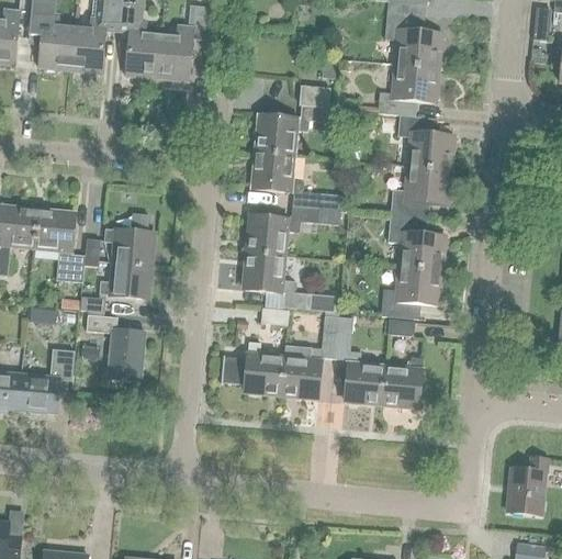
[(2,19),(0,18),(0,64),(14,65),(19,18),(30,19),(32,0),(19,0),(19,10),(3,9),(2,19)]
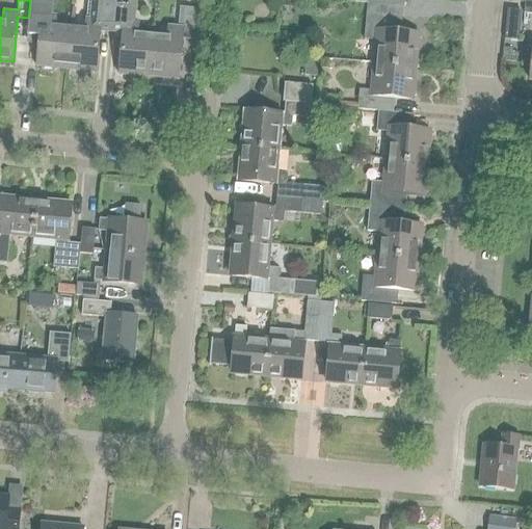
[(30,0),(28,18),(27,33),(37,34),(34,63),(65,67),(70,24),(51,22),(52,0),(30,0)]
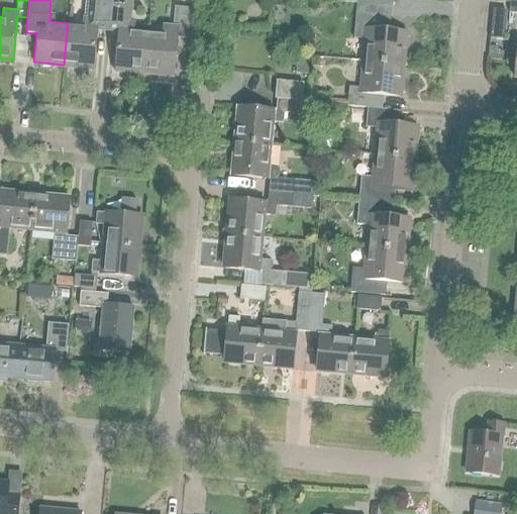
[(83,24),(68,23),(64,65),(93,68),(97,23),(107,24),(109,0),(85,0),(84,14),(83,14),(83,24)]
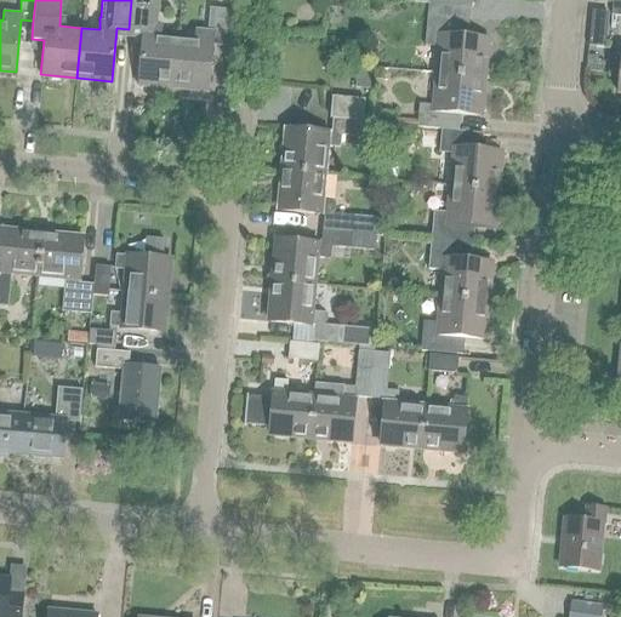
[(131,0),(129,29),(142,30),(137,83),(172,86),(177,36),(160,35),(161,22),(157,22),(158,0),(131,0)]
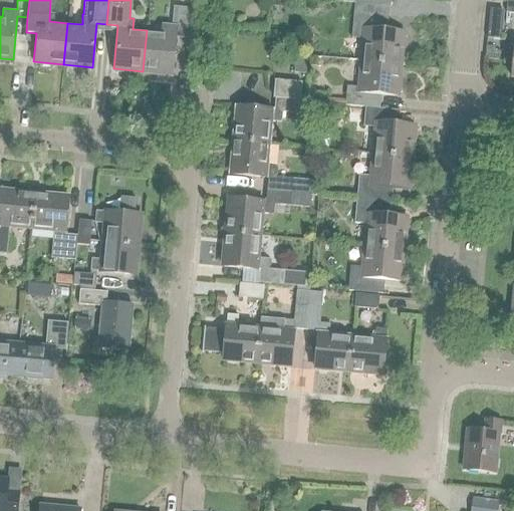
[(513,10),(513,0),(506,0),(505,10),(513,10)]
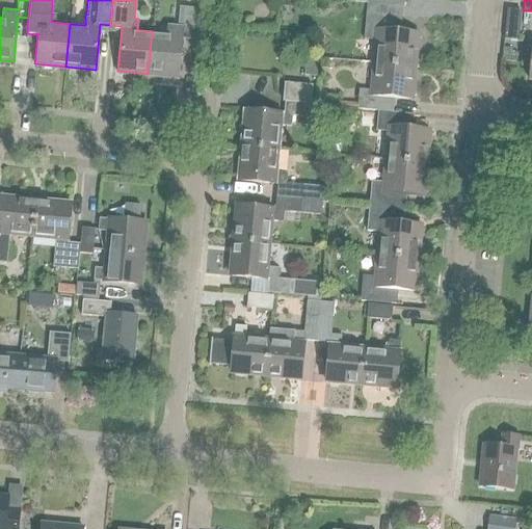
[(400,33),(403,4),(367,1),(364,37),(376,38),(374,60),(418,63),(420,35),(400,33)]
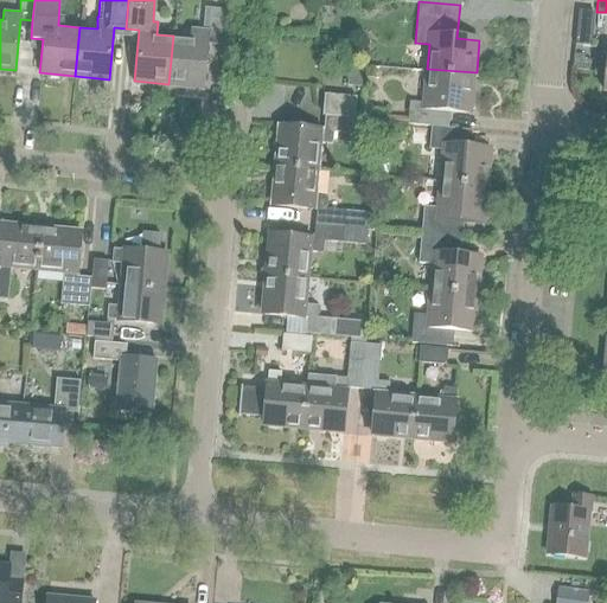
[(173,36),(168,84),(203,88),(208,36),(221,37),(224,7),(210,6),(208,27),(191,26),(190,37),(173,36)]
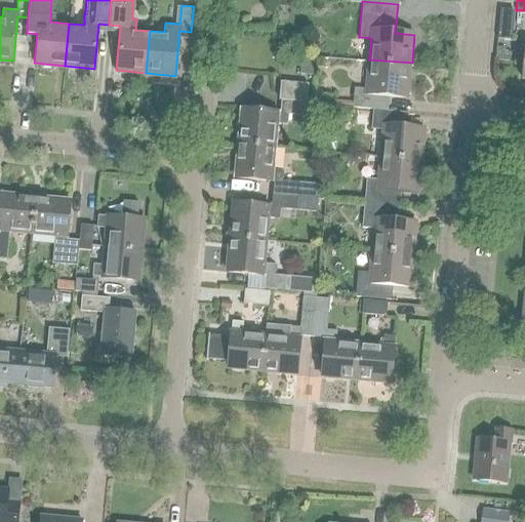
[(511,38),(514,7),(499,6),(497,37),(511,38)]
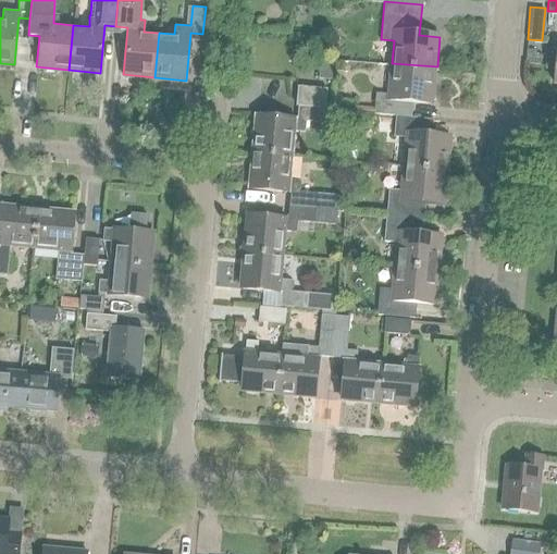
[(333,60),(319,59),(318,76),(331,77),(333,60)]
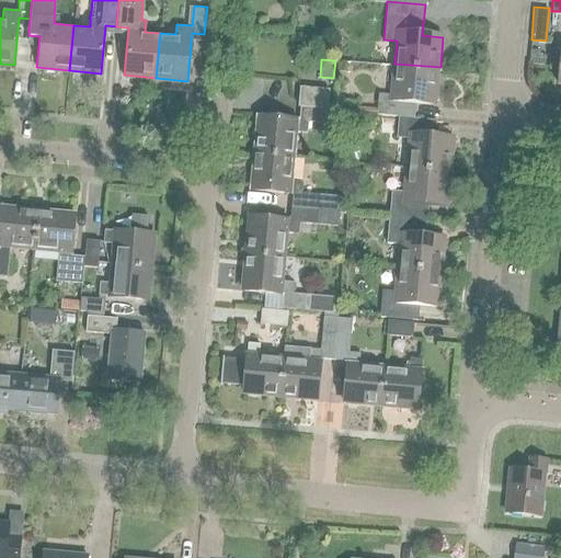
[(339,60),(338,70),(348,70),(350,60),(339,60)]
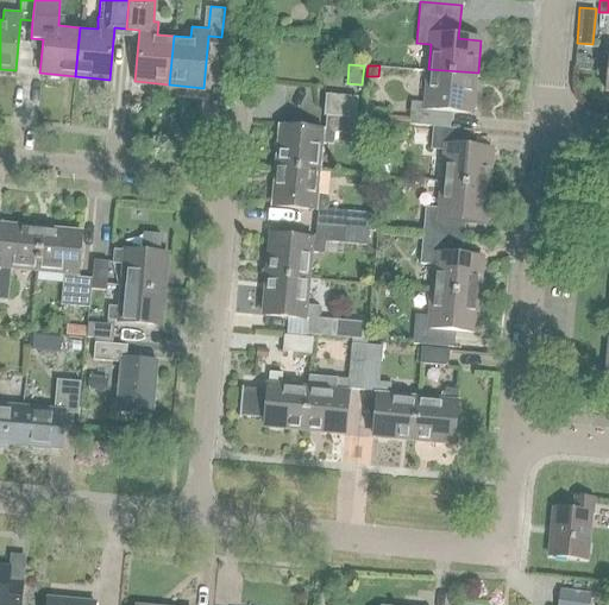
[(476,106),(478,73),(428,69),(426,101),(412,100),(409,123),(432,124),(431,125),(473,128),(473,127),(450,125),(451,112),(441,111),(441,102),(476,106)]
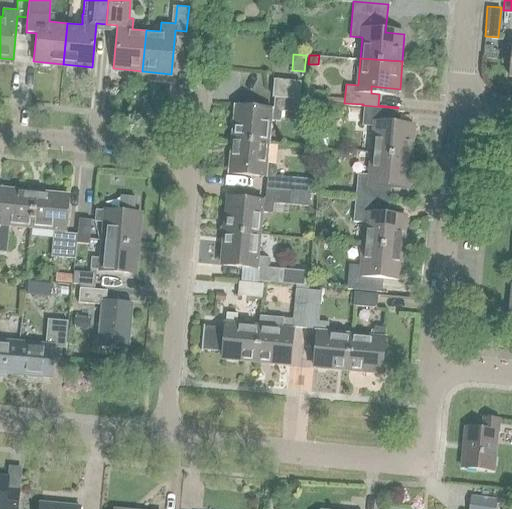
[(236,104),(233,138),(266,141),(268,118),(280,119),(281,109),(296,111),(299,80),(272,78),(271,95),(273,95),(272,107),(236,104)]
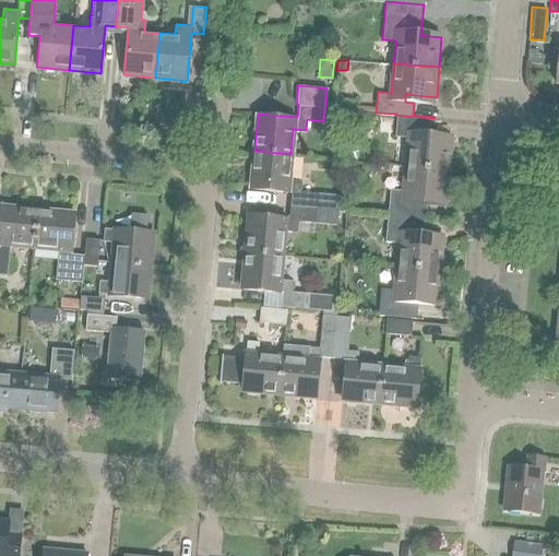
[(432,137),(435,118),(395,115),(394,135),(407,137),(405,165),(452,168),(454,139),(432,137)]
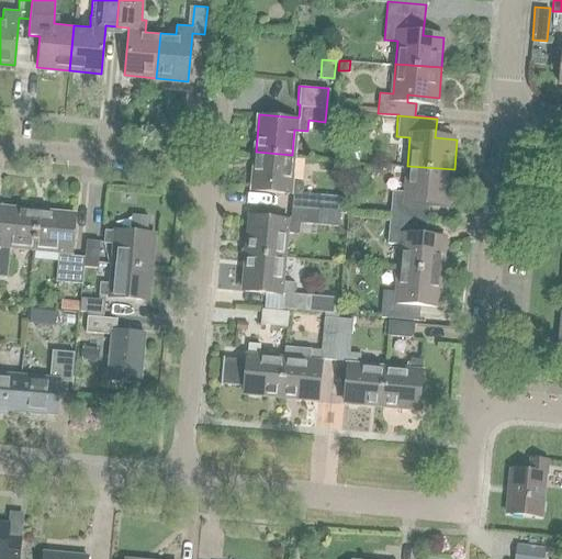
[(341,196),(319,194),(302,192),(303,180),(290,179),(292,155),(256,152),(253,189),(292,192),(291,205),(340,211),(341,196)]
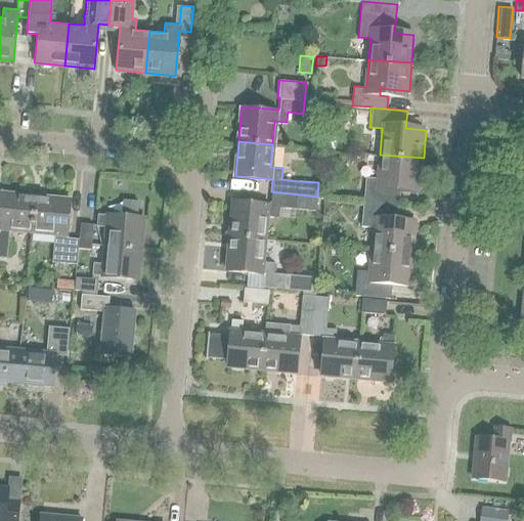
[(364,181),(363,201),(399,204),(401,184),(422,186),(424,158),(380,155),(378,177),(364,176),(364,181)]
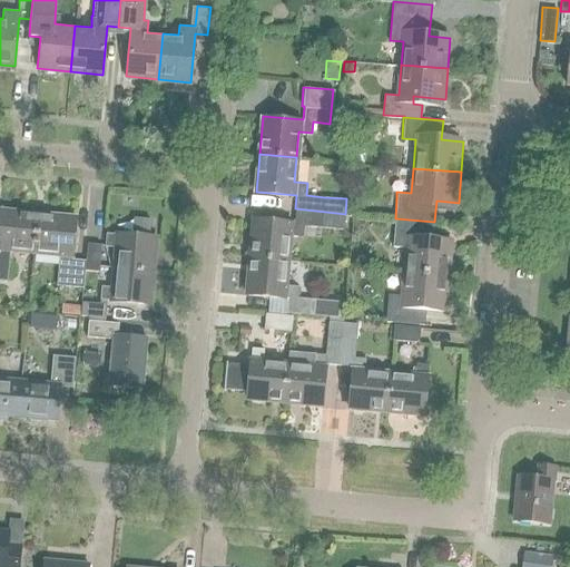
[(251,256),(287,260),(290,235),(303,236),(304,224),(344,227),(345,214),(295,208),(294,221),(254,217),(251,256)]
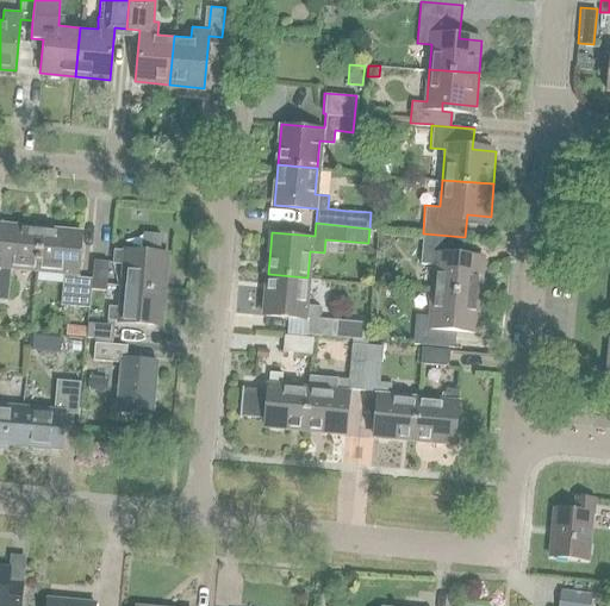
[(0,294),(8,295),(11,266),(37,268),(41,230),(1,226),(0,235),(0,294)]
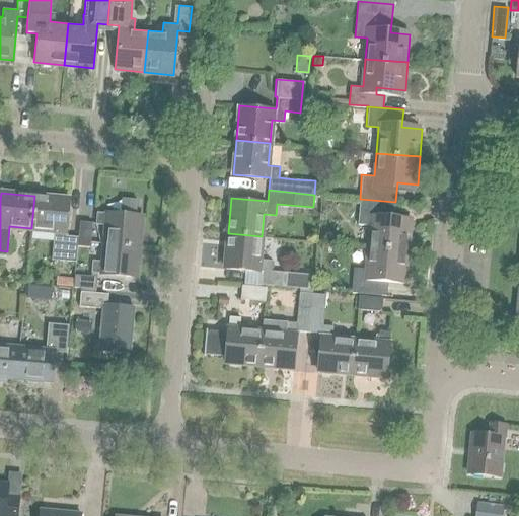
[(55,230),(52,259),(76,261),(77,246),(78,236),(65,235),(69,199),(34,196),(31,228),(55,230)]
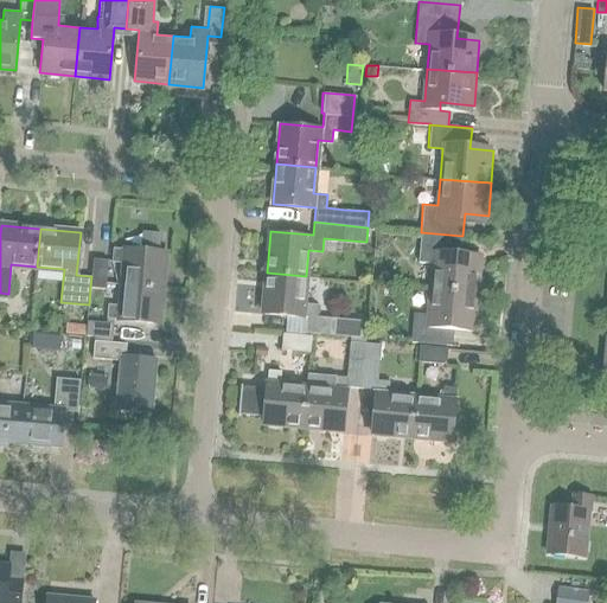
[(163,287),(166,252),(159,251),(161,232),(144,231),(141,250),(125,248),(125,249),(114,248),(113,262),(123,263),(122,283),(163,287)]
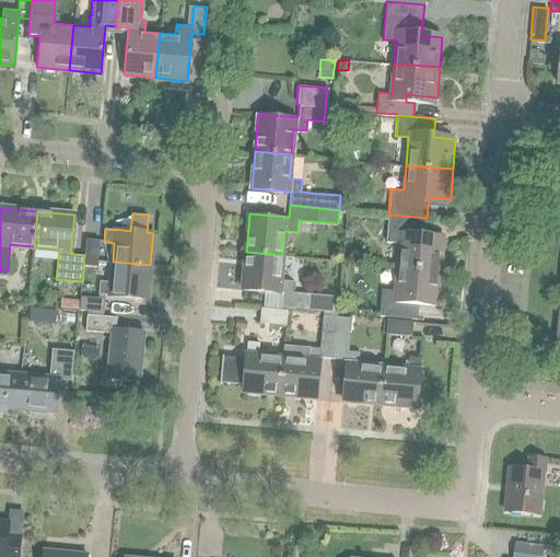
[(399,242),(398,265),(444,269),(446,240),(424,238),(427,218),(388,215),(385,241),(399,242)]
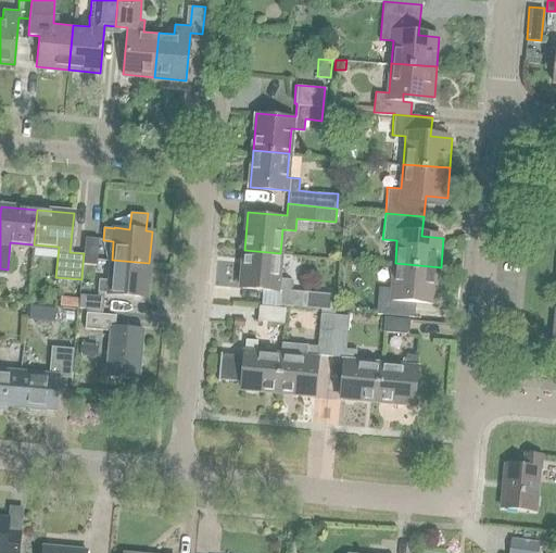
[(85,238),(84,253),(83,264),(97,265),(99,239),(85,238)]
